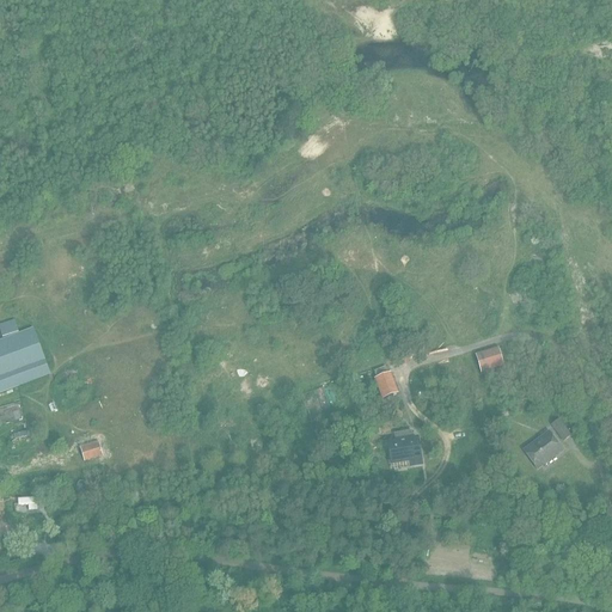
[(0,323),(0,331),(2,340),(0,340),(0,391),(50,373),(34,328),(18,334),(13,319),(0,323)]
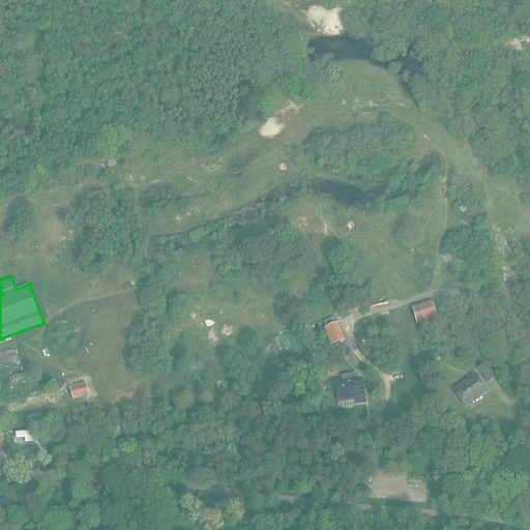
[(412,307),(416,323),(437,317),(432,301),(412,307)]
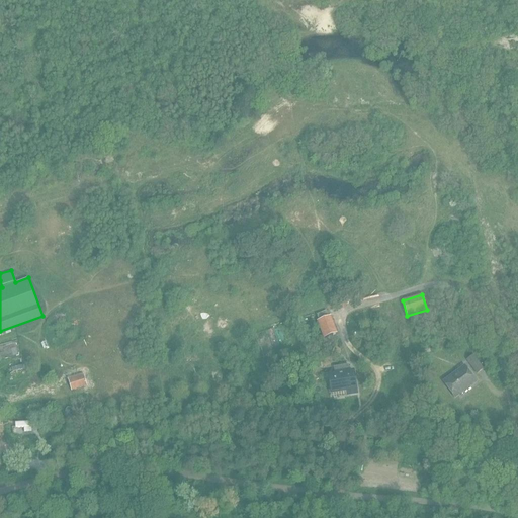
[(330,317),(318,321),(324,336),(336,332),(330,317)]
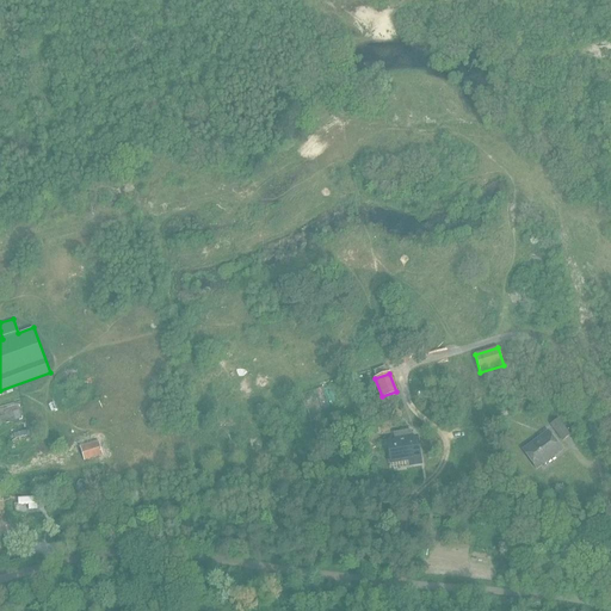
[(562,440),(569,434),(557,419),(551,425),(562,440)]
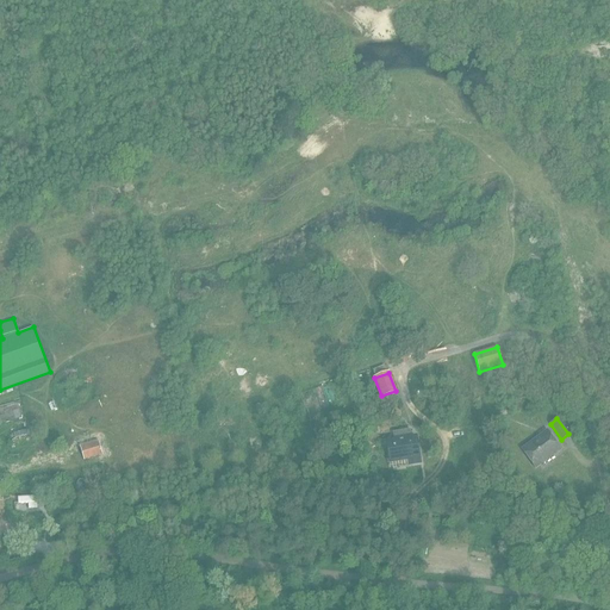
[(394,441),(386,442),(390,462),(408,459),(409,464),(419,462),(416,437),(411,439),(410,430),(393,433),(394,441)]
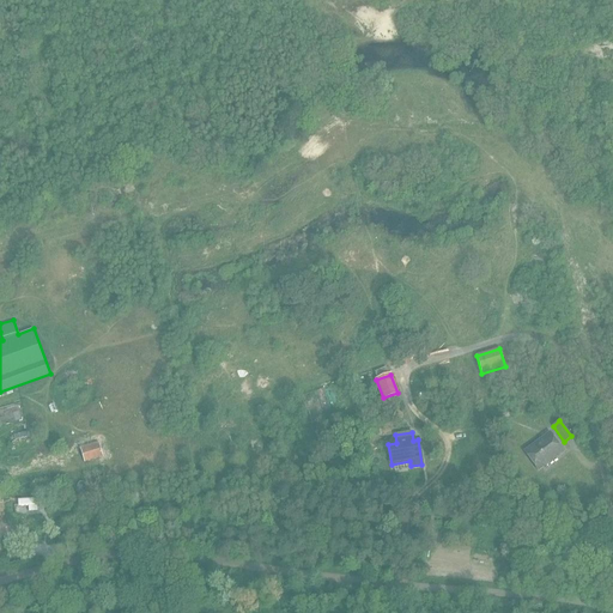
[(538,469),(562,451),(550,434),(525,451),(538,469)]
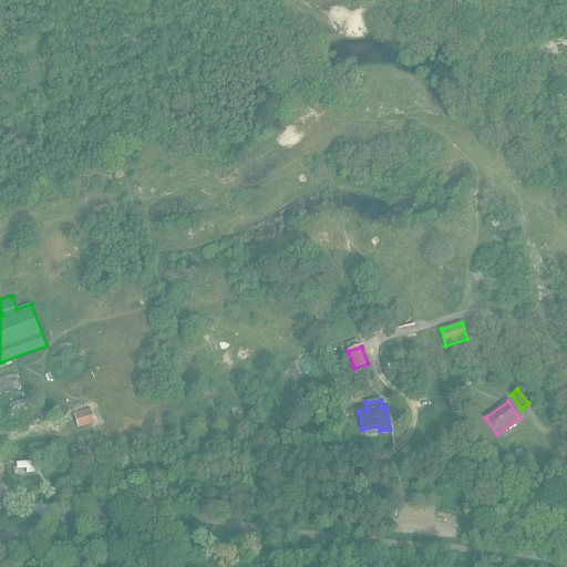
[(91,410),(74,414),(78,428),(95,422),(91,410)]
